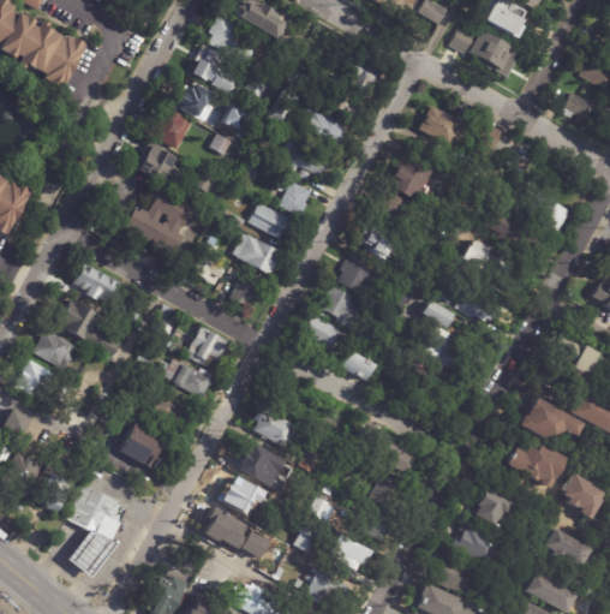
[(36,24),(41,16),(48,21),(46,24),(66,36),(70,31),(76,35),(77,34),(87,40),(87,41),(89,42),(64,84),(61,83),(60,85),(51,79),(52,78),(45,73),(47,70),(40,66),(39,69),(31,64),(31,65),(24,61),(22,65),(16,60),(19,53),(15,51),(13,54),(0,46),(0,0),(12,0),(18,4),(16,7),(34,18),(31,21),(36,24)]
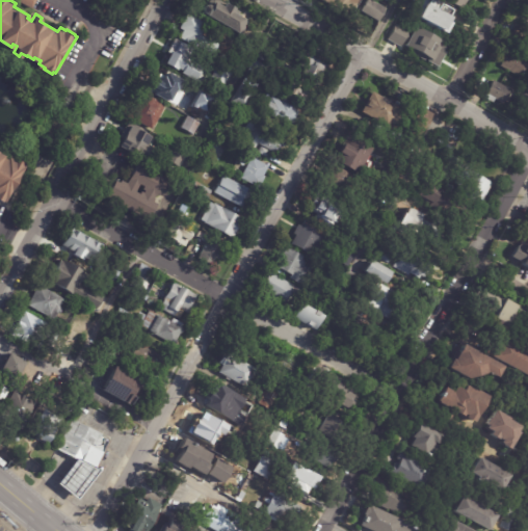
[(242,35),(203,12),(201,8),(204,5),(208,4),(211,5),(214,0),(221,0),(242,12),(240,16),(251,22),(242,35)]
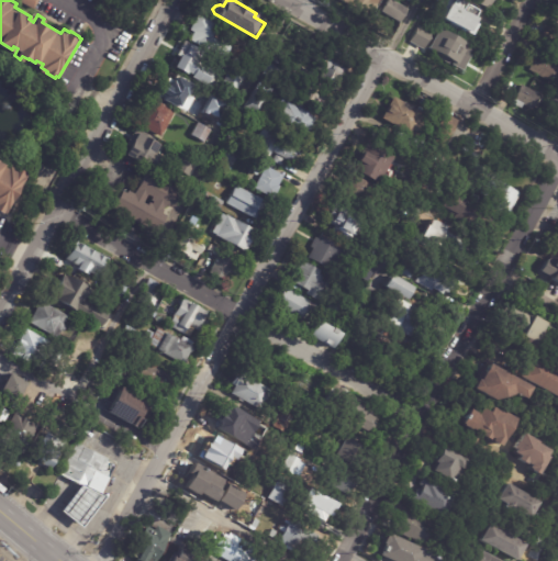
[(379,0),(371,15),(344,0),(379,0)]
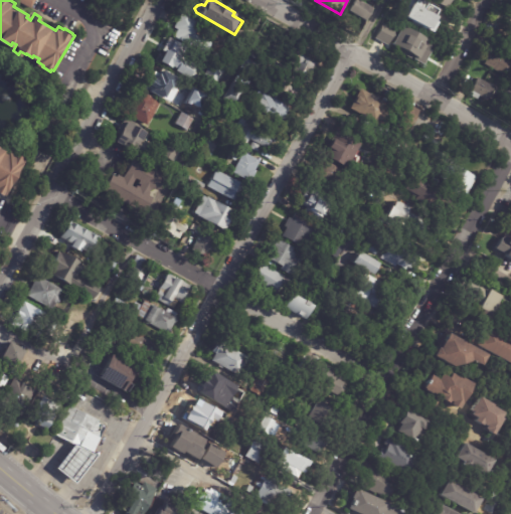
[(352,9),(357,0),(368,0),(367,1),(376,7),(369,19),(352,9)]
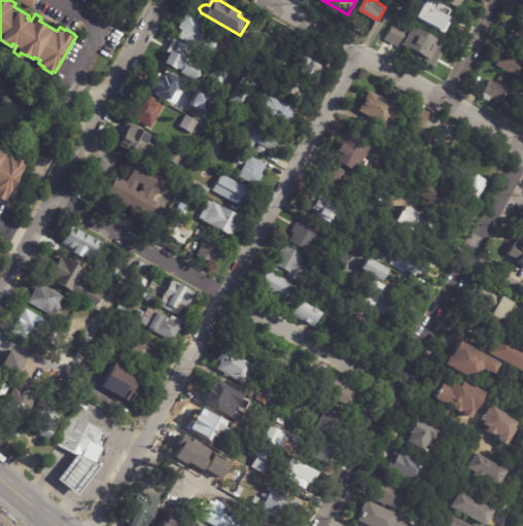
[(434,0),(438,2),(436,5),(440,8),(437,13),(445,19),(444,21),(448,24),(442,33),(438,31),(437,32),(414,18),(416,14),(414,13),(415,11),(417,12),(422,4),(416,0),(434,0)]
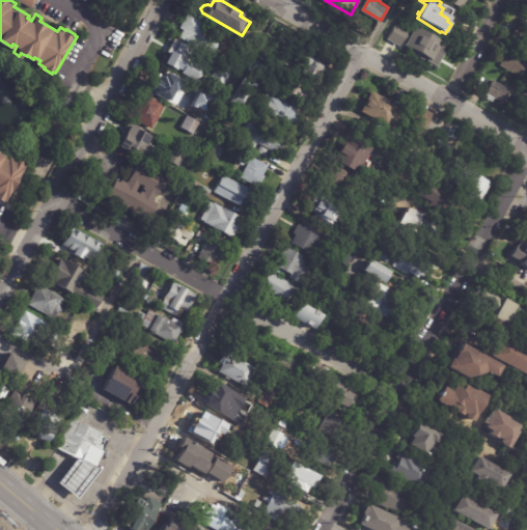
[(181,35),(198,45),(210,23),(192,12),(181,35)]
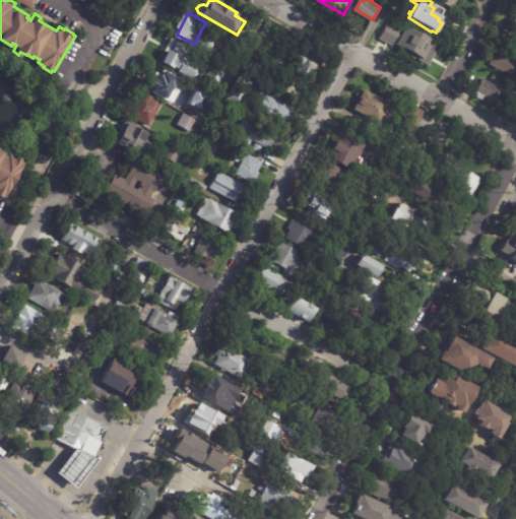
[(389,22),(402,29),(393,44),(381,37),(389,22)]
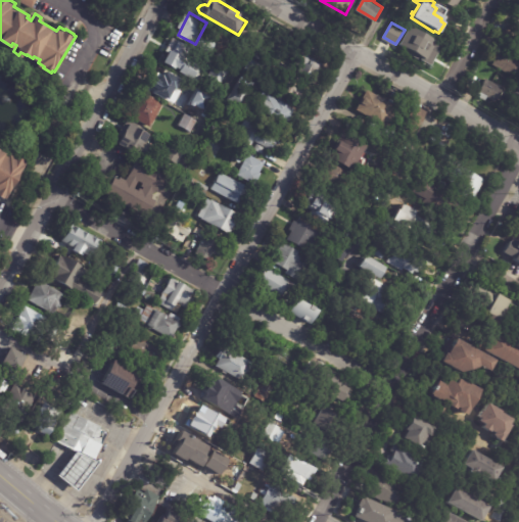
[(440,43),(436,49),(438,51),(431,64),(422,59),(422,58),(399,45),(411,26),(440,43)]
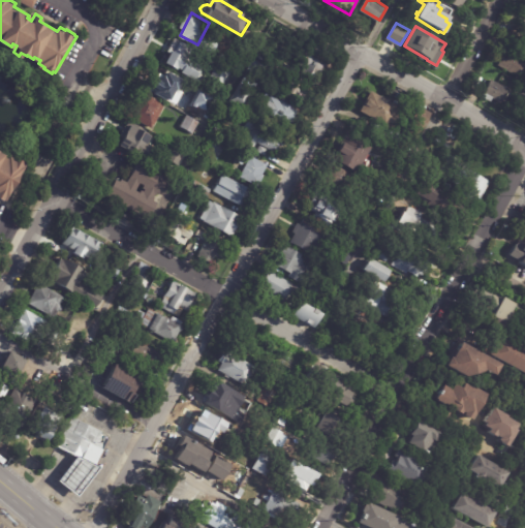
[(178,37),(215,60),(203,82),(166,61),(172,53),(170,52),(178,37)]
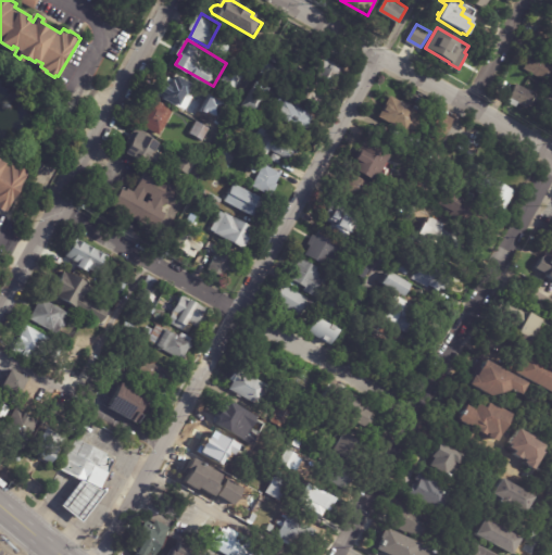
[(317,74),(321,70),(313,65),(326,41),(349,53),(346,59),(350,61),(342,74),(339,72),(333,83),(317,74)]
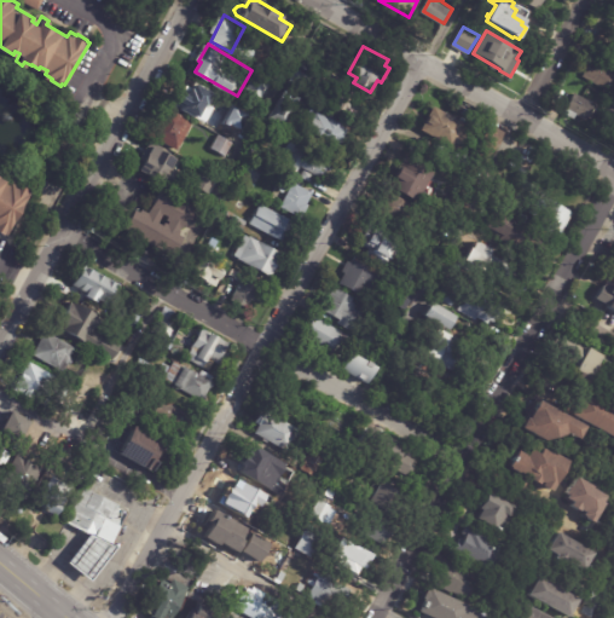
[(248,48),(256,52),(252,61),(243,57),(248,48)]
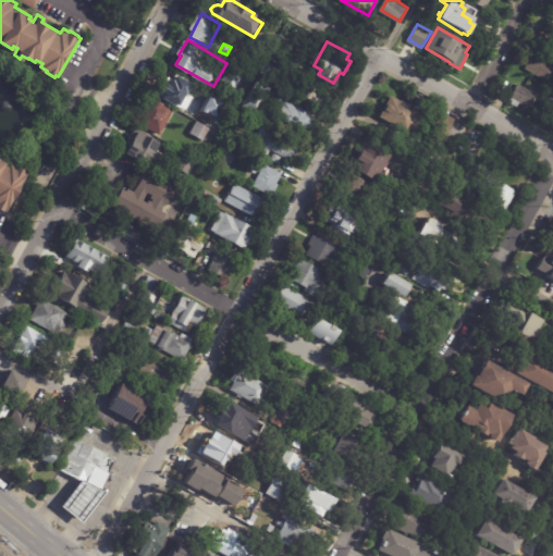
[(315,79),(318,82),(318,83),(329,88),(319,106),(308,99),(307,101),(298,97),(304,87),(291,79),(292,76),(283,72),(280,77),(265,70),(268,63),(280,70),(282,65),(273,61),(278,52),(291,60),(294,52),(302,57),(298,64),(309,71),(310,71),(318,75),(315,79)]
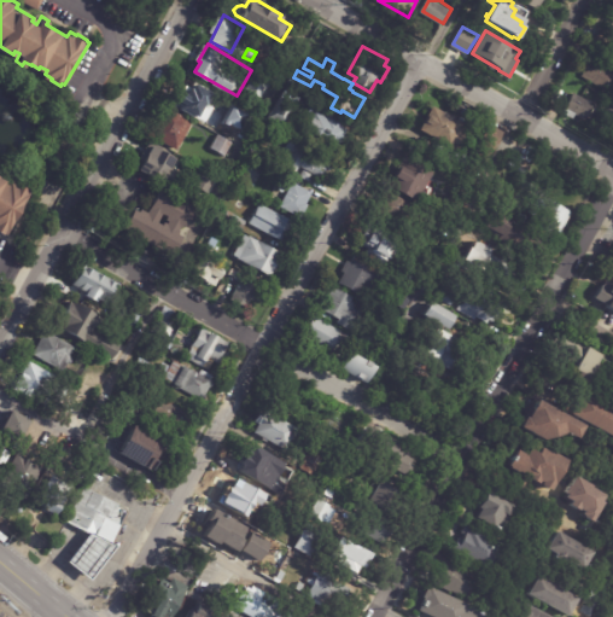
[(612,92),(607,89),(607,91),(584,77),(595,59),(612,70),(612,92)]
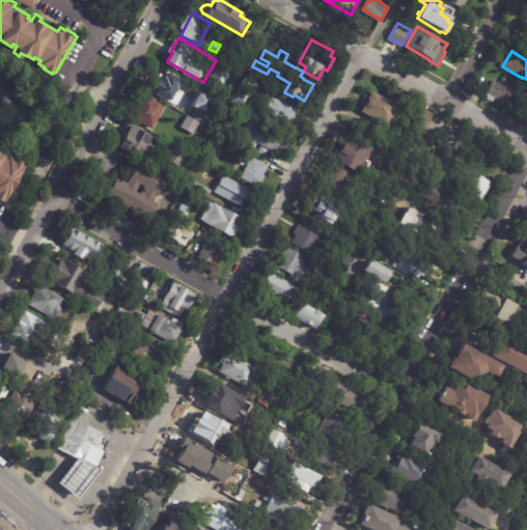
[(213,76),(222,60),(234,67),(225,83),(213,76)]
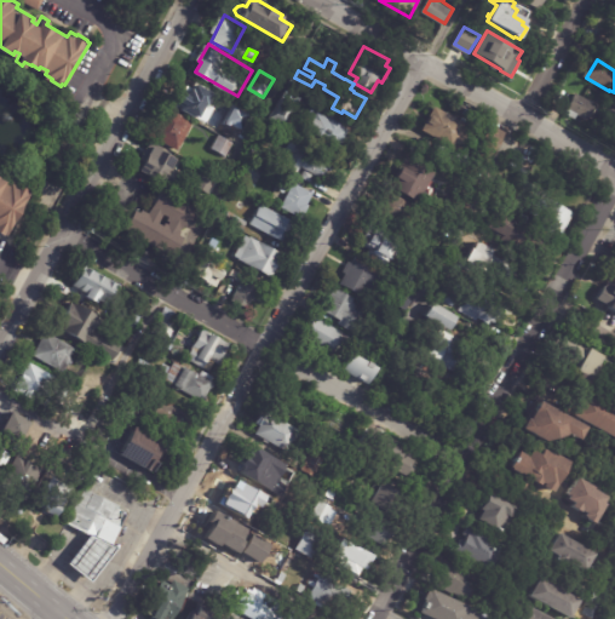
[(203,105),(211,109),(206,119),(199,114),(197,115),(172,101),(187,76),(211,91),(203,105)]
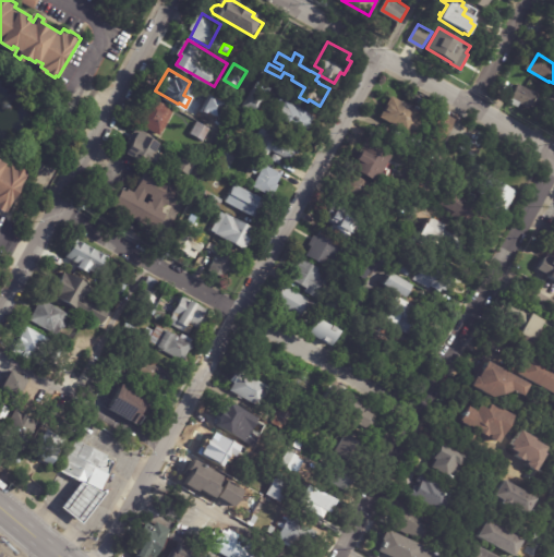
[(522,84),(540,95),(531,109),(522,104),(520,107),(510,101),(522,84)]
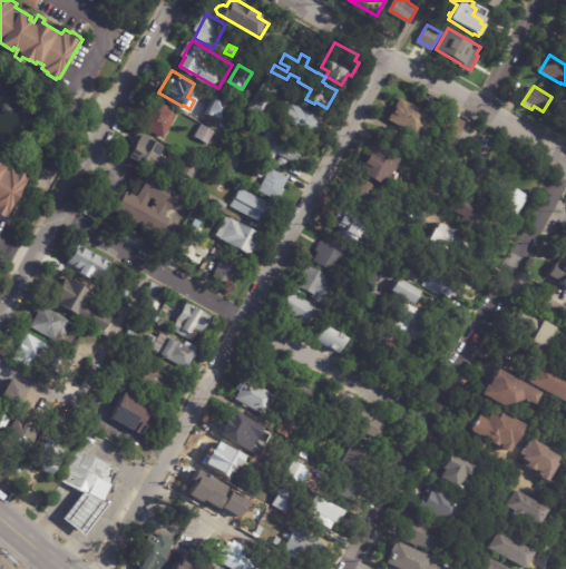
[(250,108),(260,90),(274,98),(264,116),(250,108)]
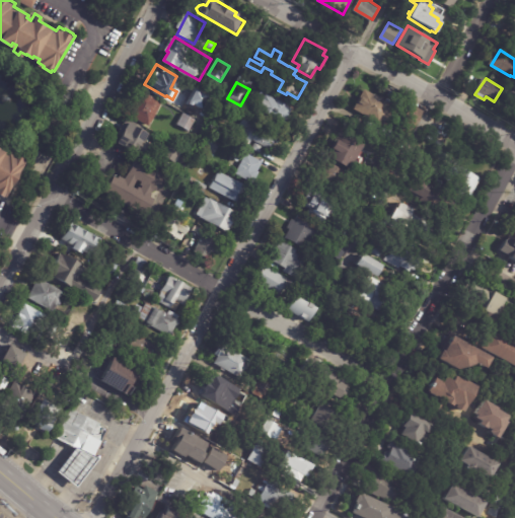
[(190,106),(201,87),(213,94),(202,114),(190,106)]
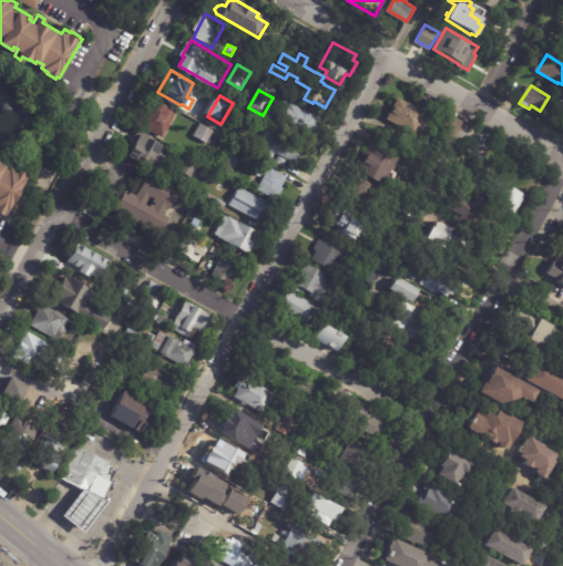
[(181,110),(166,136),(142,123),(157,96),(181,110)]
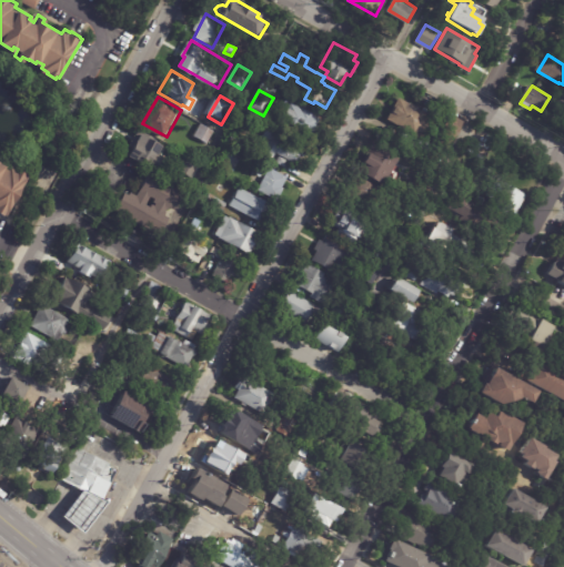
[(421,139),(386,119),(399,97),(418,108),(426,112),(424,117),(431,120),(421,139)]
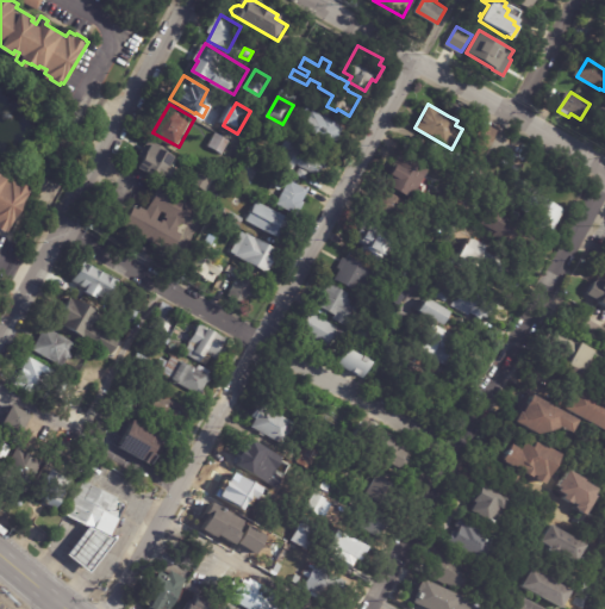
[(456,112),(456,111),(454,110),(456,106),(459,107),(460,105),(469,111),(466,117),(456,112)]
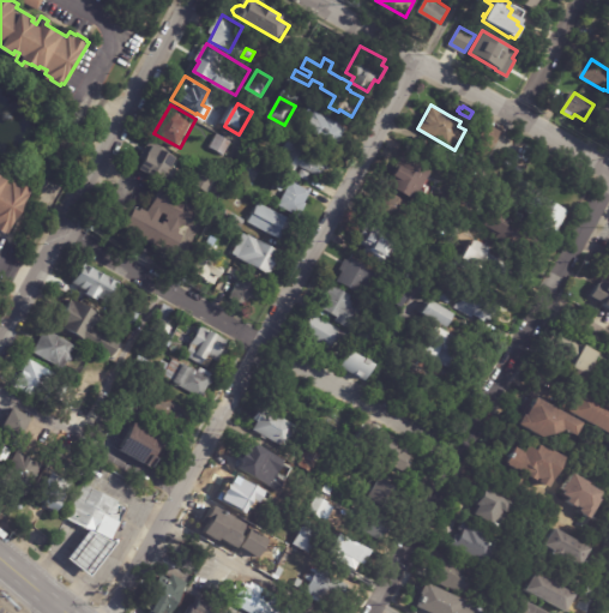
[(326,116),(327,115),(342,124),(341,125),(347,127),(336,148),(324,140),(321,143),(303,133),(306,130),(302,128),(309,116),(311,118),(314,110),(326,116)]
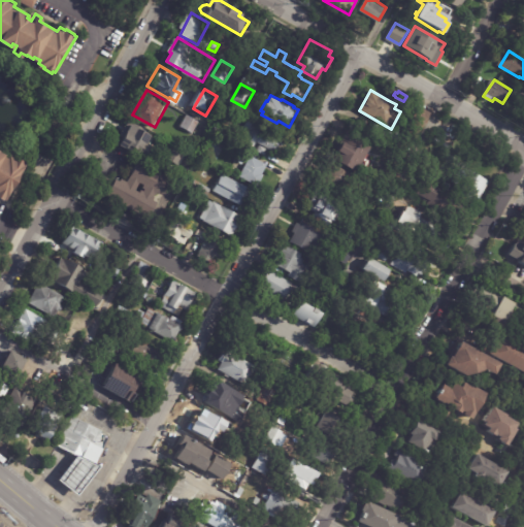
[(430,112),(427,120),(429,121),(427,124),(426,124),(418,138),(404,131),(419,106),(430,112)]
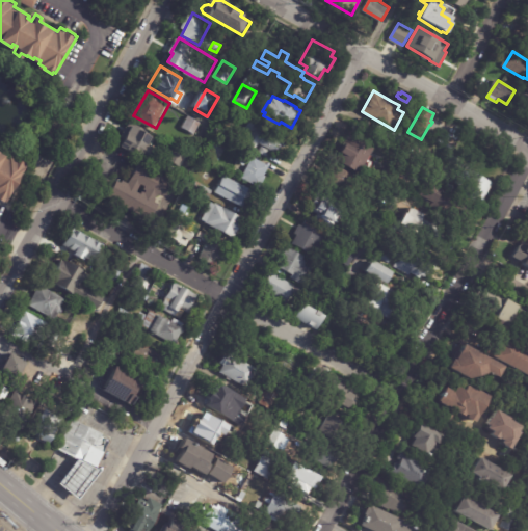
[(189,115),(202,122),(195,134),(183,128),(189,115)]
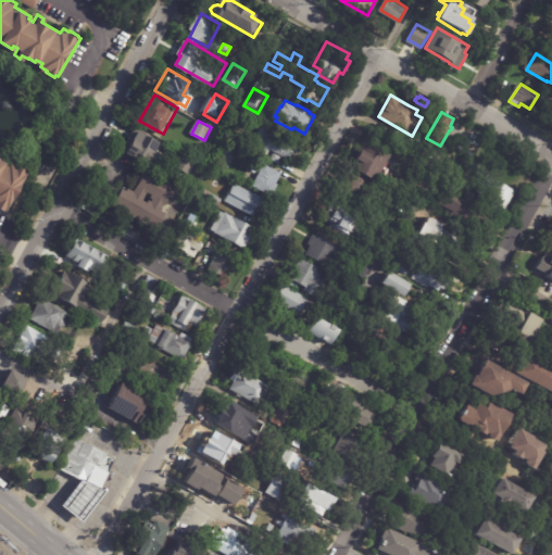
[(298,154),(295,152),(287,167),(272,159),(276,152),(271,149),(266,156),(256,151),(264,137),(256,133),(264,121),(303,143),(298,154)]
